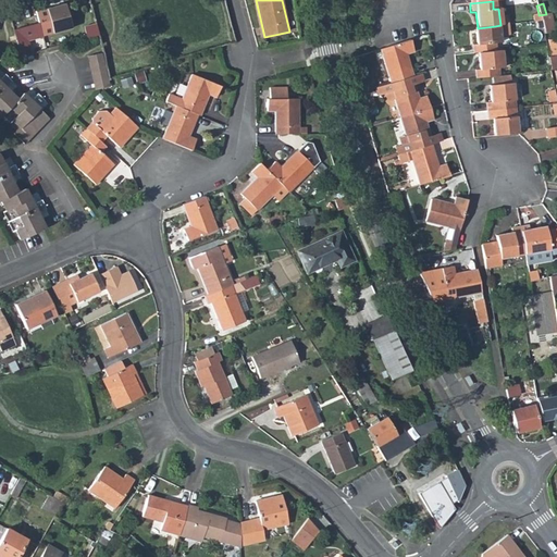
[(36,13),(42,36),(71,28),(64,5),(47,10),(36,13)]
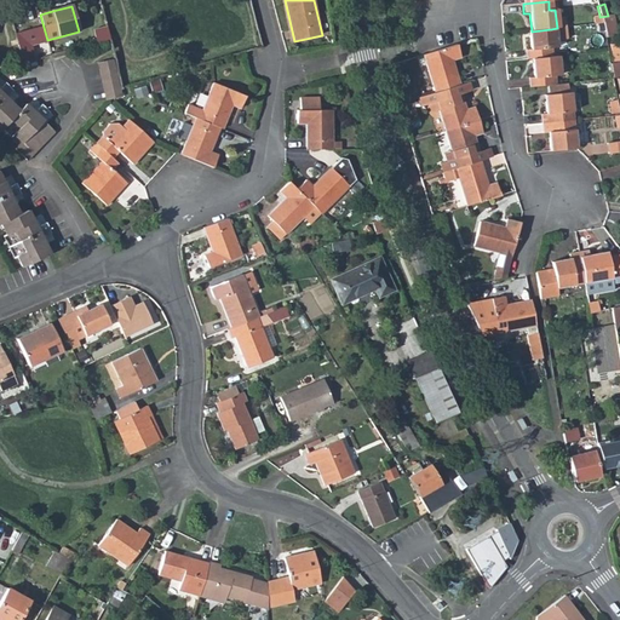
[(602,22),(603,27),(610,24),(608,16),(600,17),(602,22)]
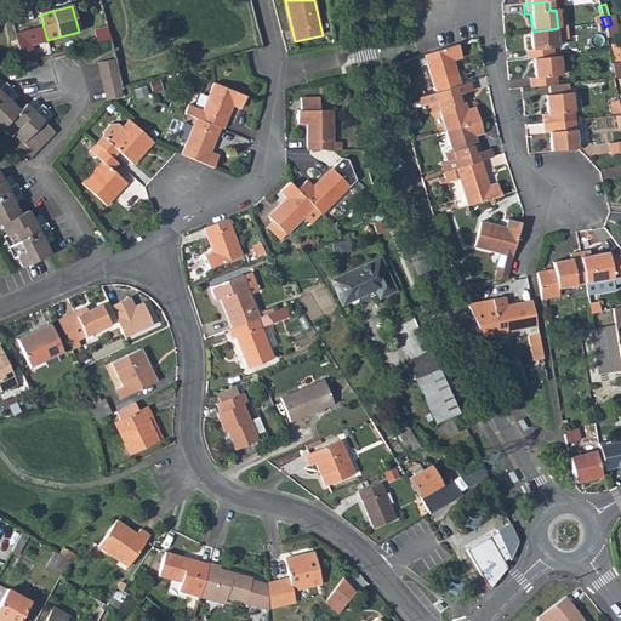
[(611,24),(604,27),(607,38),(616,36),(613,24),(611,24)]
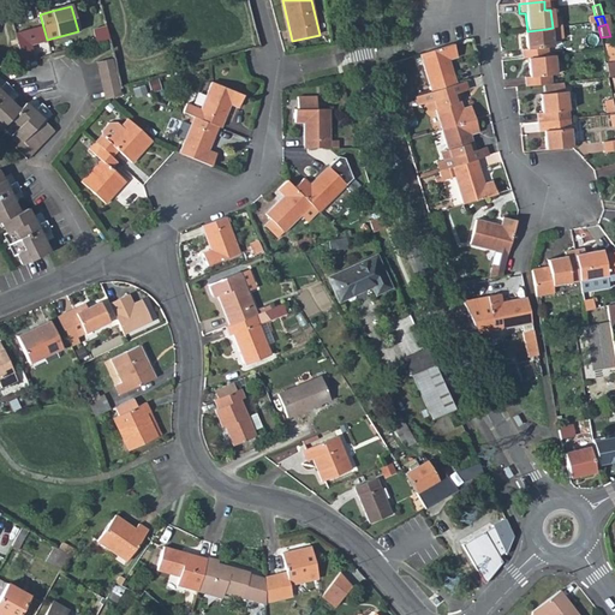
[(553,28),(547,29),(527,31),(523,33),(526,52),(520,52),(521,61),(525,60),(545,58),(544,49),(549,48),(548,41),(561,39),(559,27),(553,28)]
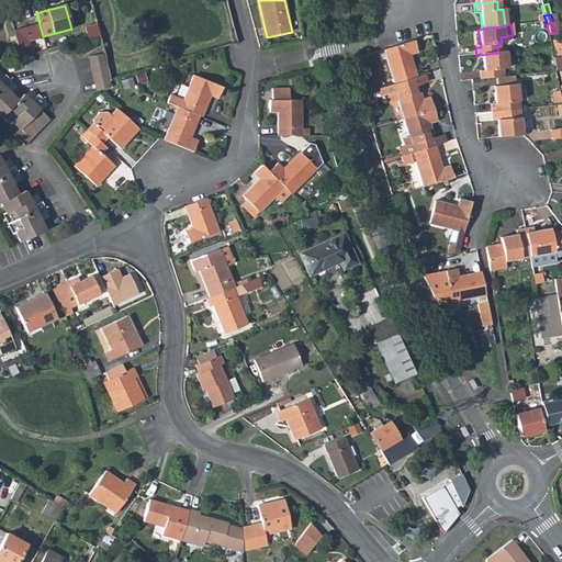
[(27,36),(17,40),(21,57),(33,54),(27,36)]
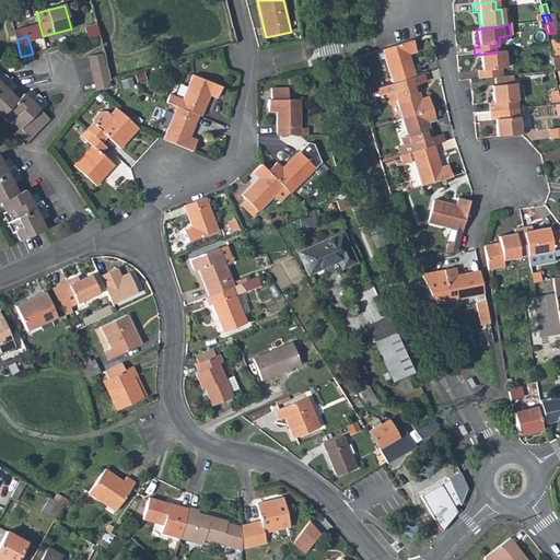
[(383,49),(393,83),(416,77),(409,55),(416,53),(412,42),(383,49)]
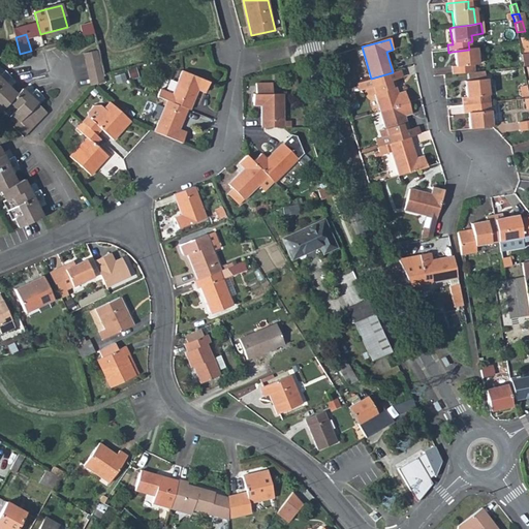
[(474,66),(472,49),(469,50),(452,52),(454,69),(449,69),(450,78),(464,75),(471,74),(470,66),(474,66)]
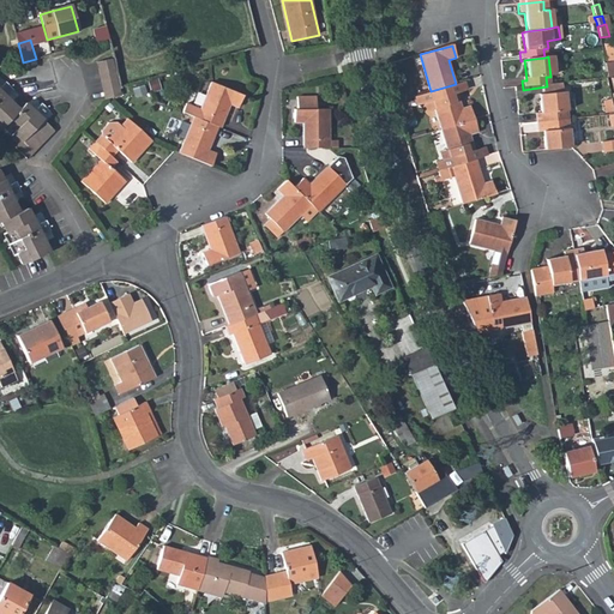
[(100,64),(108,100),(124,96),(121,88),(114,60),(100,64)]
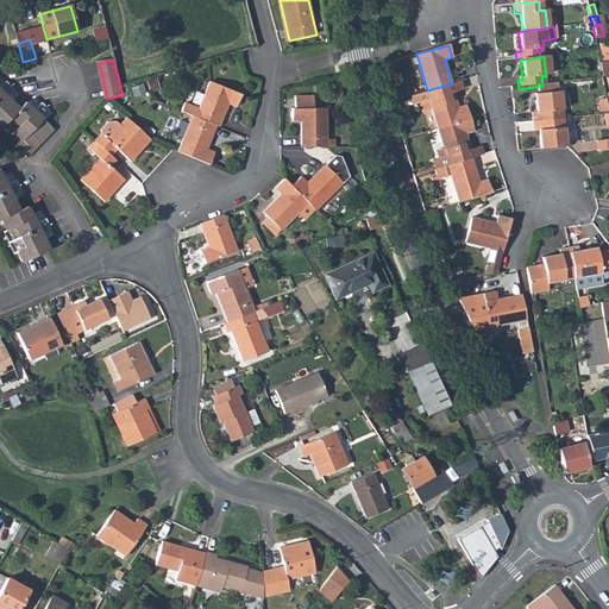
[(0,86),(11,95),(16,90),(6,80),(0,86)]
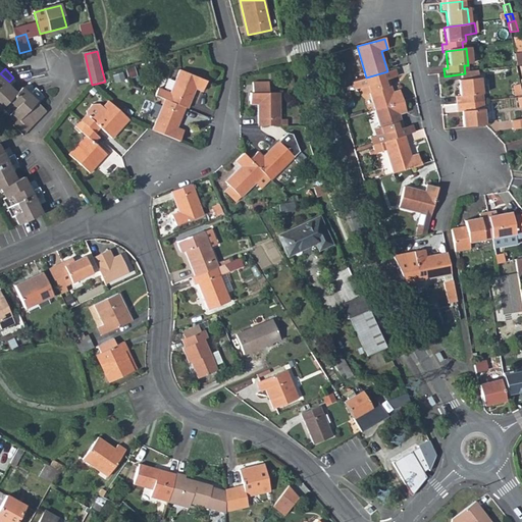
[(161,88),(158,96),(166,100),(186,107),(189,109),(197,88),(202,90),(207,80),(180,69),(172,92),(161,88)]
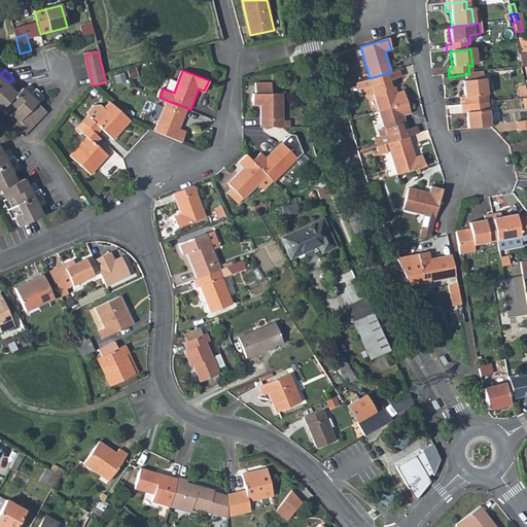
[(399,79),(397,70),(391,72),(393,81),(399,79)]
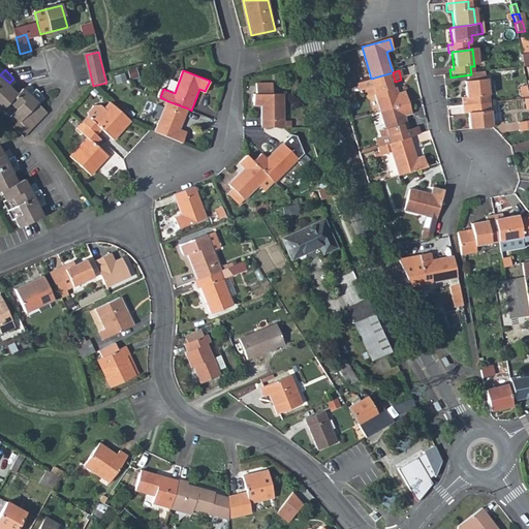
[(395,82),(393,72),(371,79),(359,82),(361,90),(369,88),(373,87),(374,93),(380,112),(409,103),(406,92),(399,94),(395,82)]
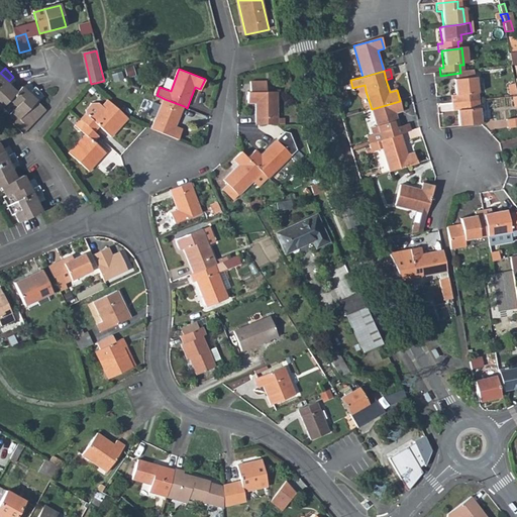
[(453,74),(454,82),(471,79),(470,71),(460,73),(453,74)]
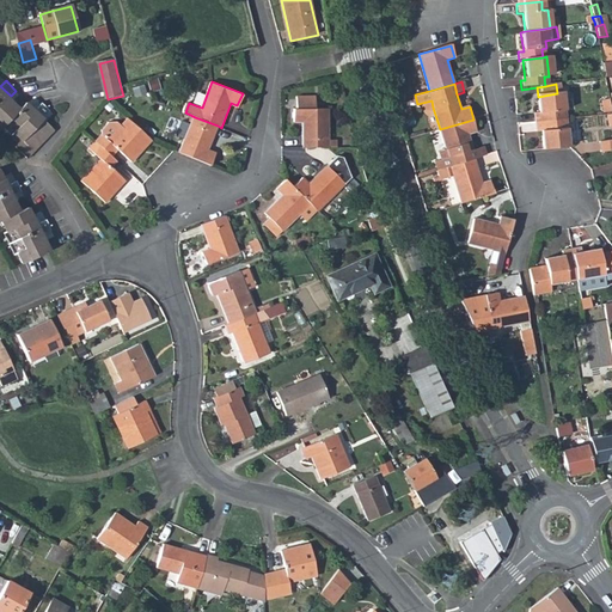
[(0,87),(0,129),(6,124),(23,141),(17,147),(28,158),(56,129),(28,102),(22,109),(0,87)]
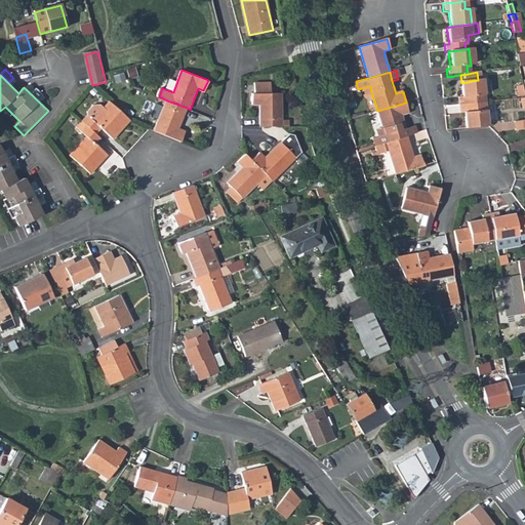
[(456,99),(458,107),(484,103),(485,103),(481,80),(478,80),(461,83),(458,83),(461,99),(456,99)]
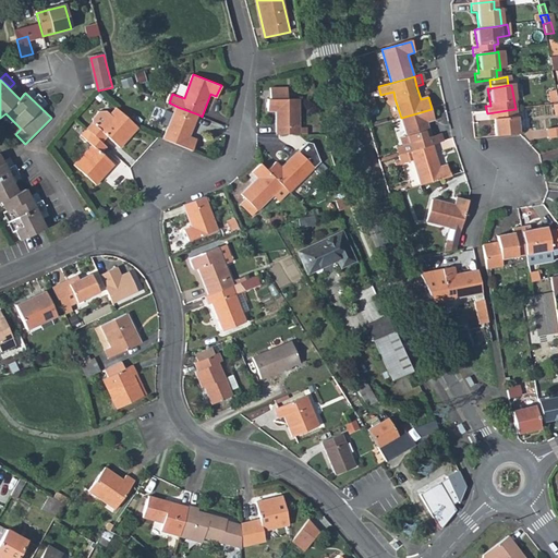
[(276,109),(276,133),(299,133),(299,97),(287,97),(287,86),(270,86),(270,97),(267,97),(268,109),(276,109)]
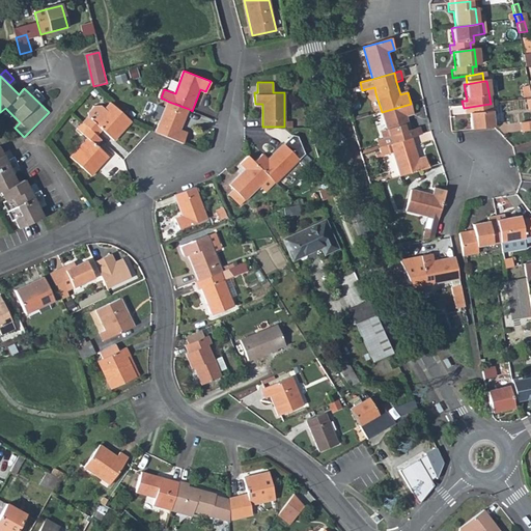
[(180,130),(189,109),(169,102),(156,132),(184,143),(188,133),(180,130)]
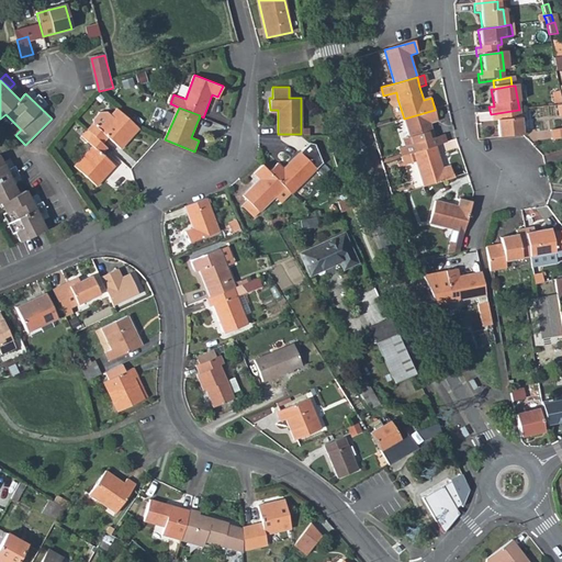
[(120,152),(142,131),(119,110),(112,116),(108,112),(101,112),(92,121),(92,124),(87,130),(103,144),(108,138),(120,152)]
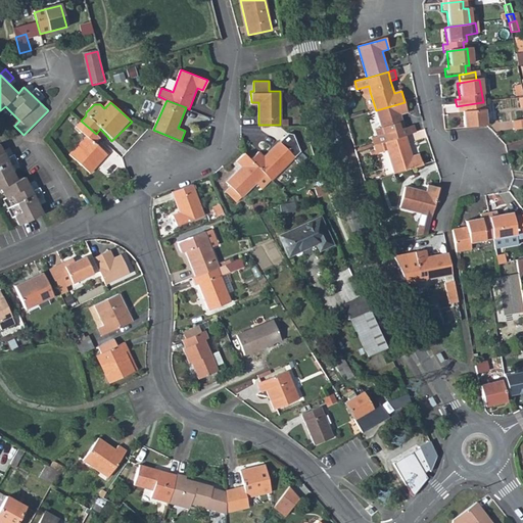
[(371,137),(373,144),(405,136),(407,136),(405,128),(400,115),(408,112),(405,102),(376,110),(381,128),(383,134),(379,135),(371,137)]
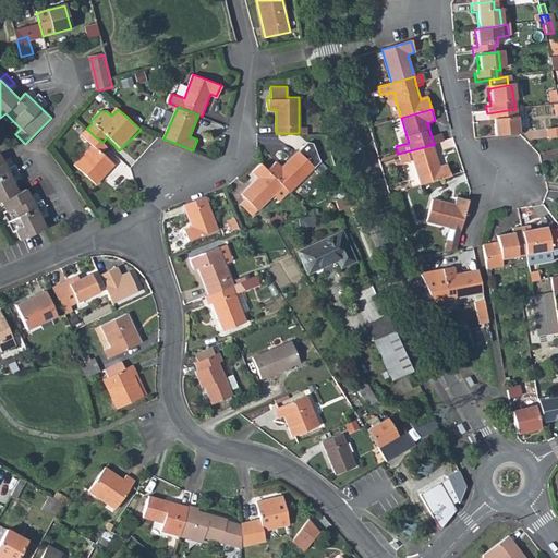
[(494,121),(496,137),(519,133),(516,109),(514,109),(487,113),(488,123),(494,121)]
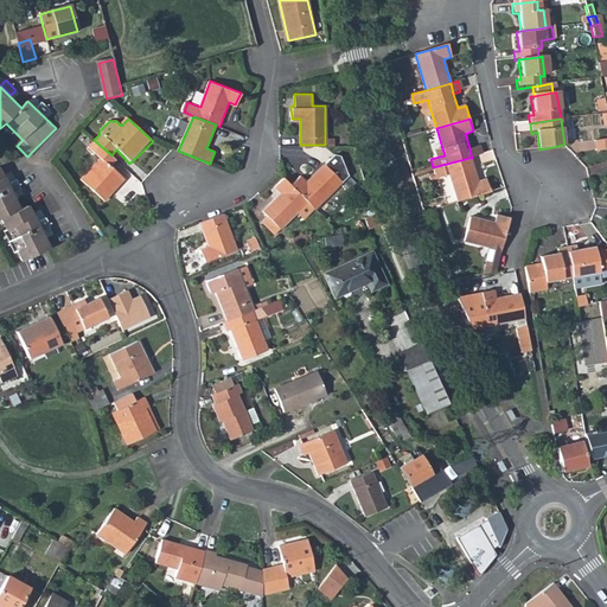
[(606,139),(596,141),(599,152),(606,149),(606,139)]
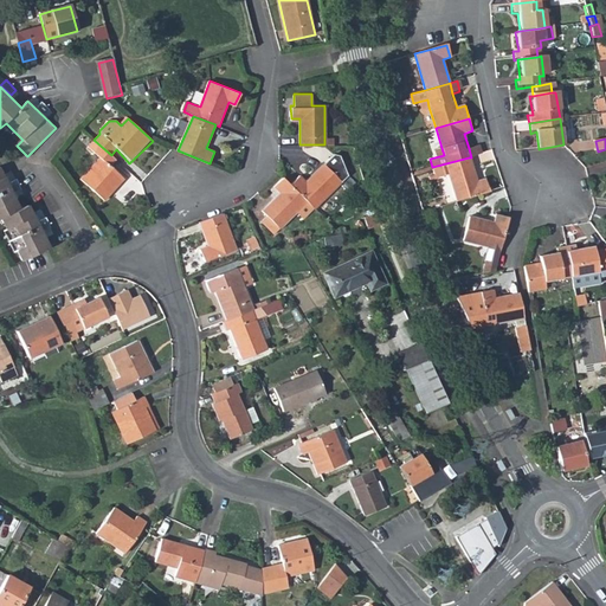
[(108,169),(116,160),(111,155),(94,140),(86,147),(97,159),(77,179),(100,202),(121,182),(108,169)]
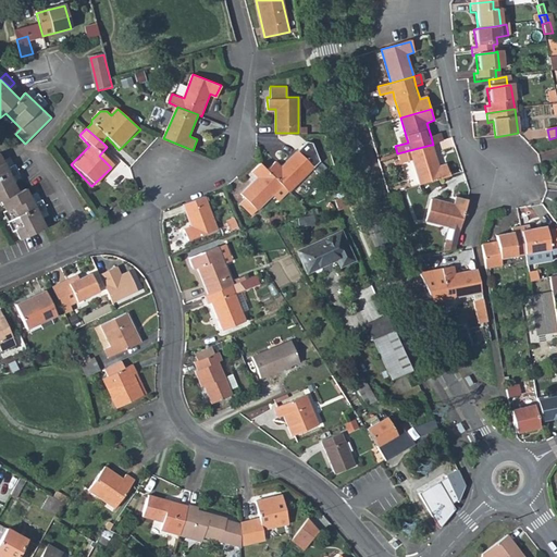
[(436,134),(431,136),(433,145),(440,143),(436,134)]
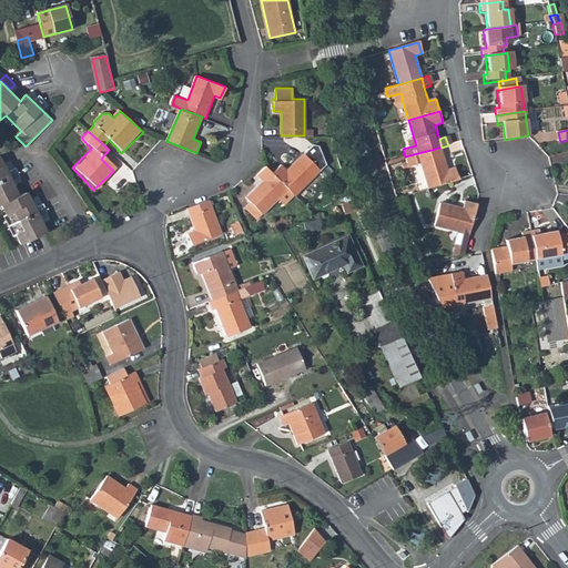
[(314,143),(305,152),(321,170),(326,163),(318,144),(314,143)]
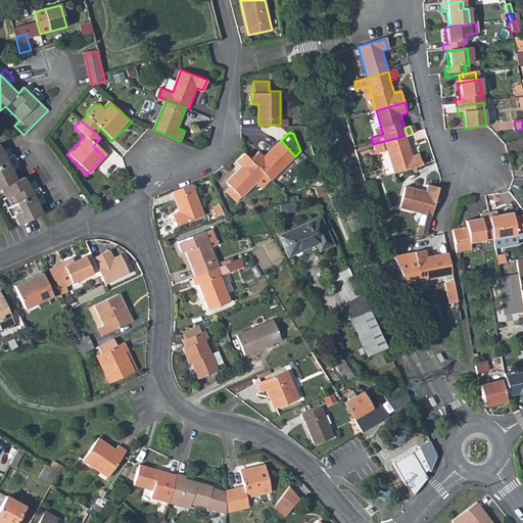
[(387,150),(394,175),(423,167),(420,156),(412,157),(405,136),(373,144),(375,153),(387,150)]
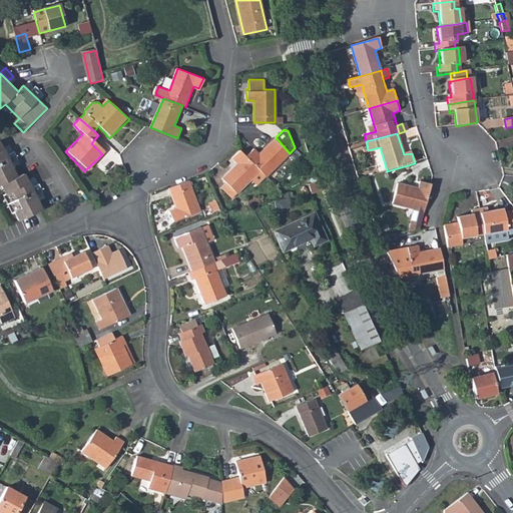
[(253,148),(245,155),(260,170),(266,175),(266,176),(290,153),(276,137),(259,153),(253,148)]
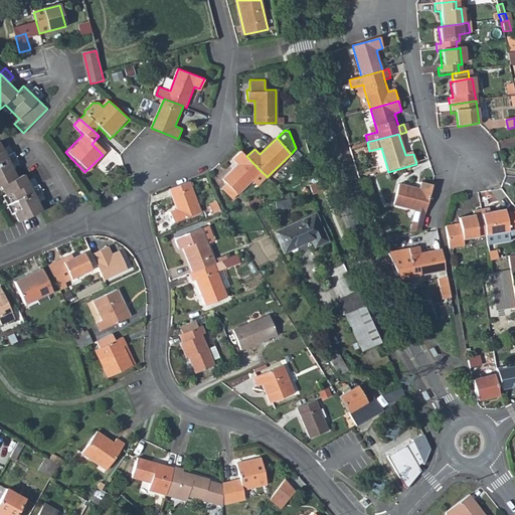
[(0,185),(18,221),(42,210),(24,174),(17,177),(0,143),(0,185)]
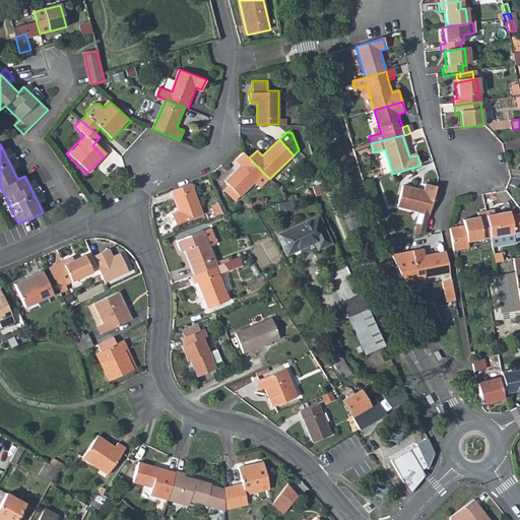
[(269,178),(263,173),(249,157),(245,153),(237,161),(242,167),(221,186),(235,200),(255,181),(260,187),(269,178)]
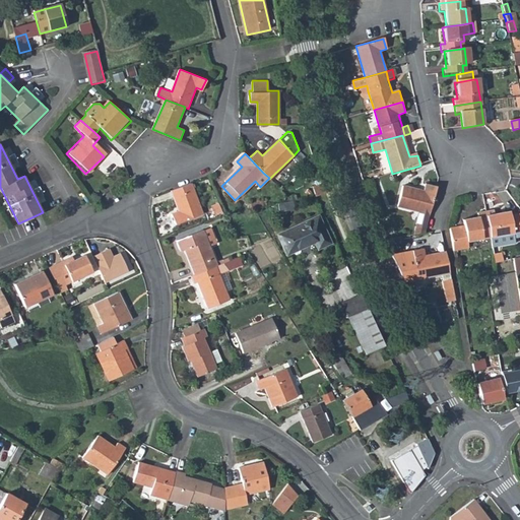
[(201,213),(191,182),(171,190),(178,209),(171,212),(174,223),(201,213)]
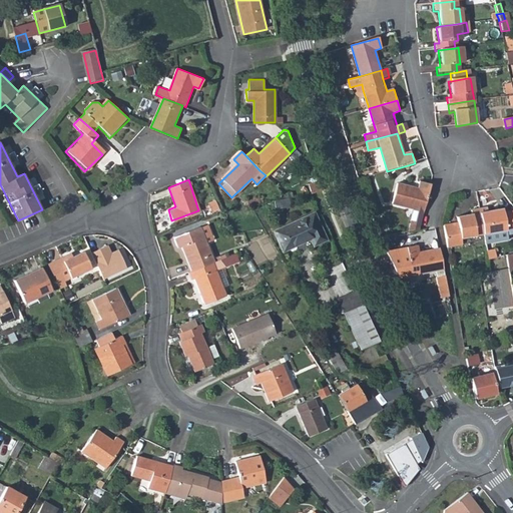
[(322,191),(320,181),(309,183),(311,193),(322,191)]
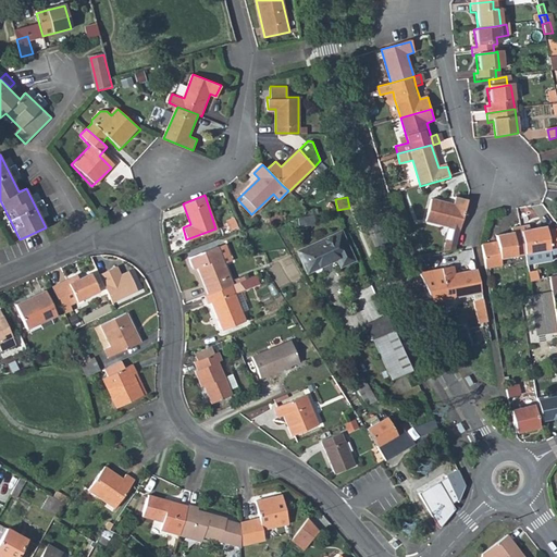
[(452,229),(445,251),(456,249),(469,202),(458,198),(455,206),(434,200),(428,222),(452,229)]
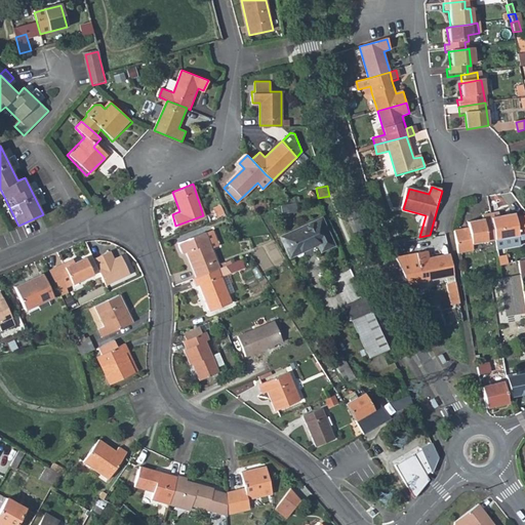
[(495,240),(524,234),(524,215),(518,217),(517,213),(499,216),(498,211),(490,212),(495,240)]
